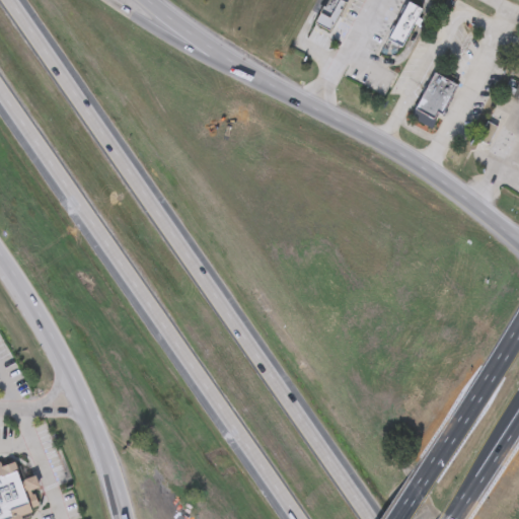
[(314,22),(325,0),(347,0),(331,30),(314,22)]
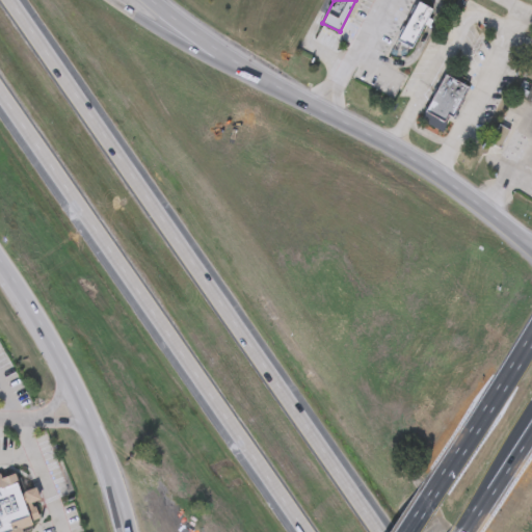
[(413,50),(398,44),(417,2),(431,8),(413,50)]
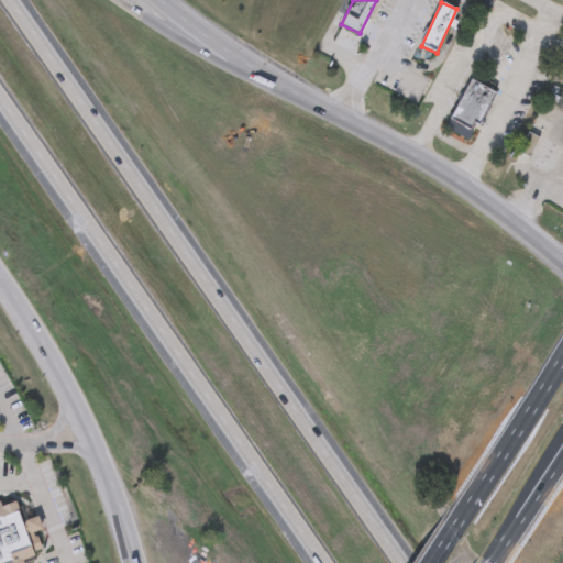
[(450,121),(470,79),(494,91),(474,133),(450,121)]
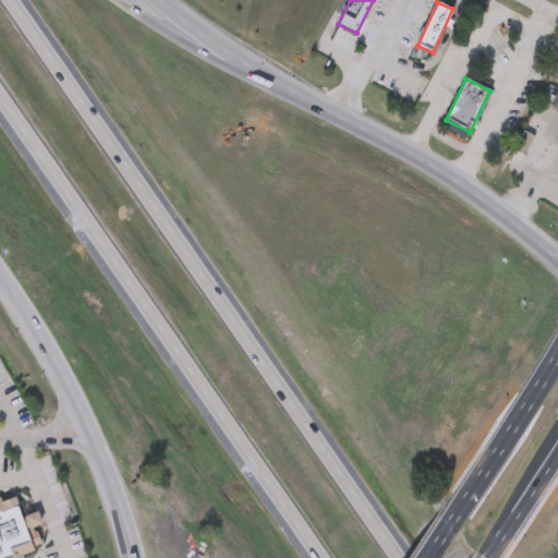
[(532,137),(523,155),(513,149),(523,133),(532,137)]
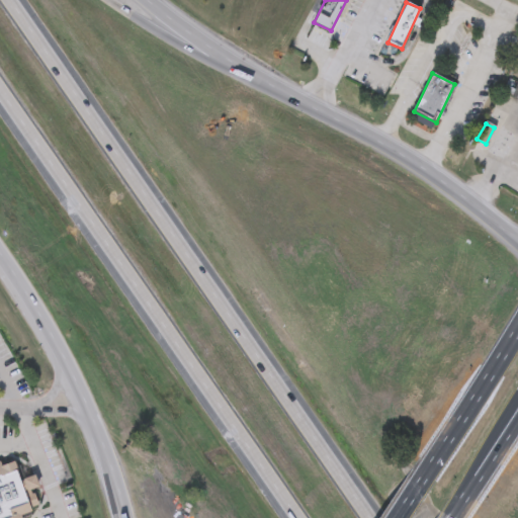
[(0,517),(0,464),(12,460),(20,482),(35,476),(39,488),(32,490),(39,510),(21,516),(21,517),(0,517)]
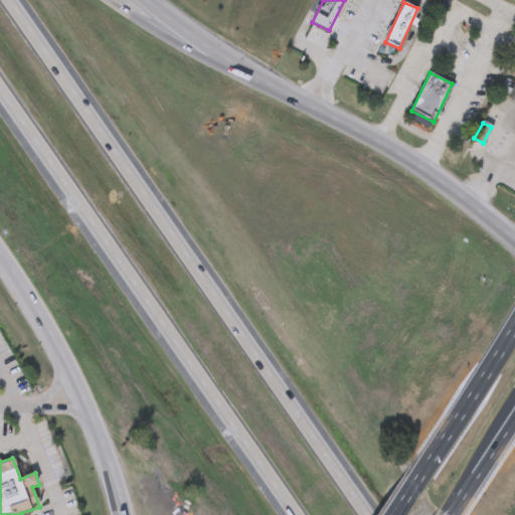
All buildings are outlined.
